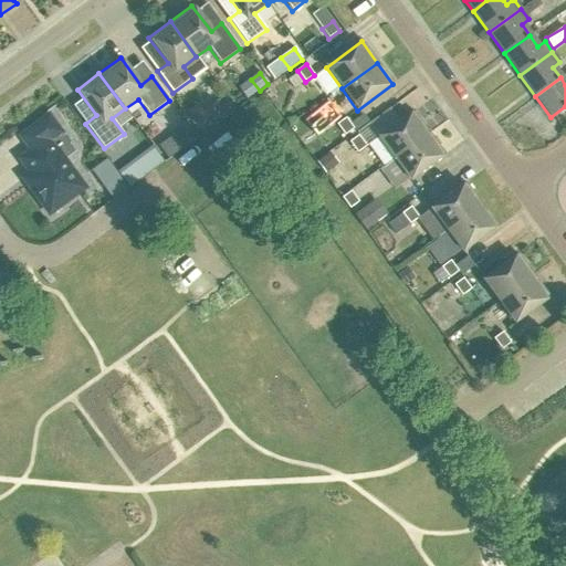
[(201,137),(221,124),(210,107),(202,113),(190,121),(201,137)]
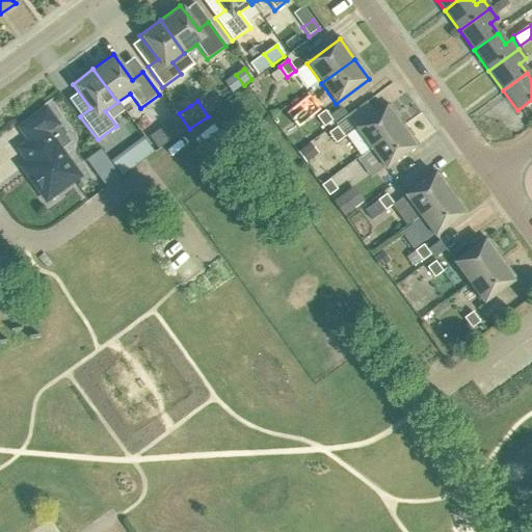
[(370,150),(403,126),(389,106),(355,130),(370,150)]
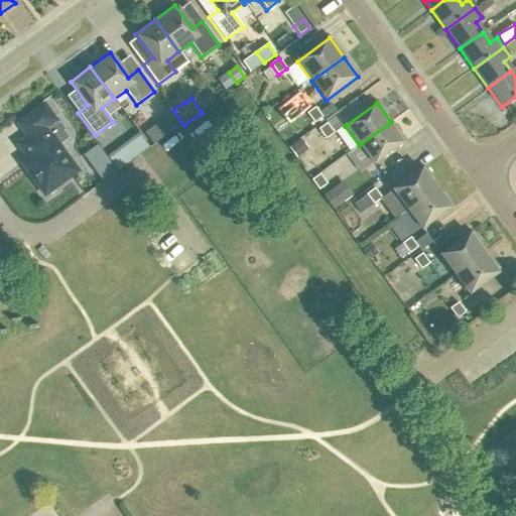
[(67,139),(52,120),(42,107),(17,125),(27,138),(18,144),(27,157),(19,163),(43,196),(76,172),(56,146),(67,139)]
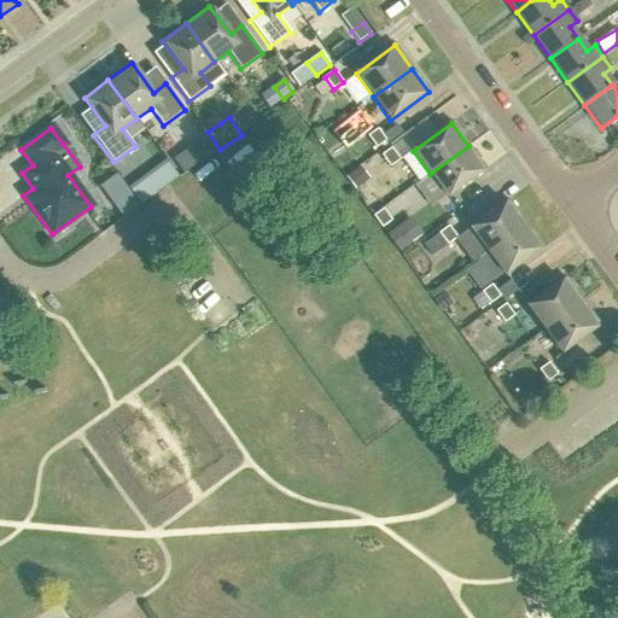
[(367,136),(377,149),(386,141),(378,129),(367,136)]
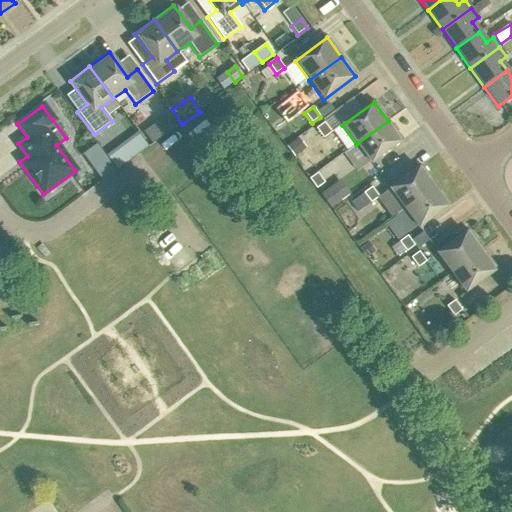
[(402,141),(388,121),(356,144),(370,164),(402,141)]
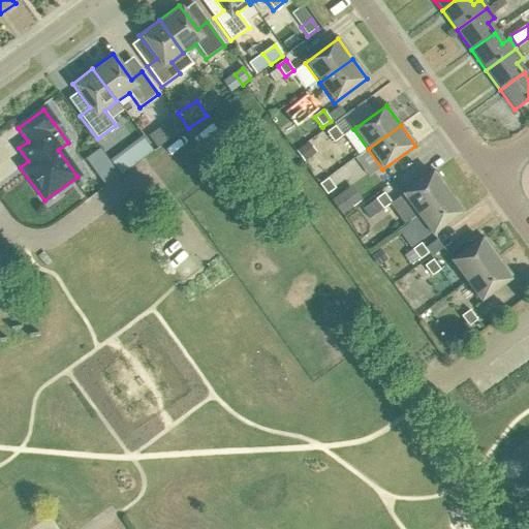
[(327,133),(334,144),(342,136),(335,127),(327,133)]
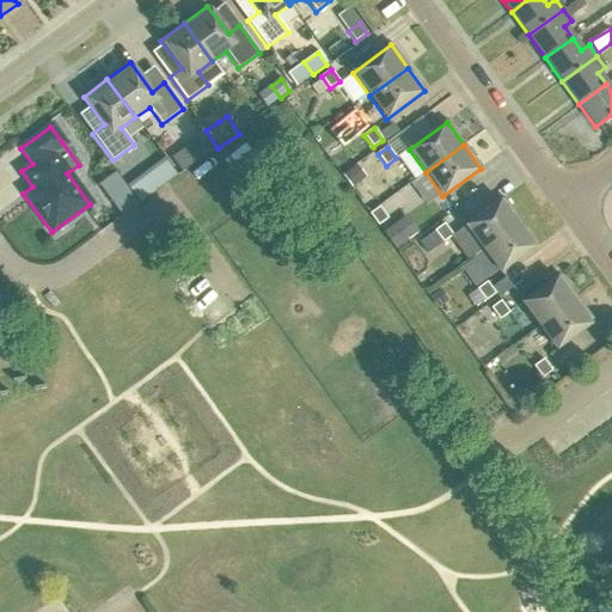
[(352,188),(366,178),(356,165),(343,176),(352,188)]
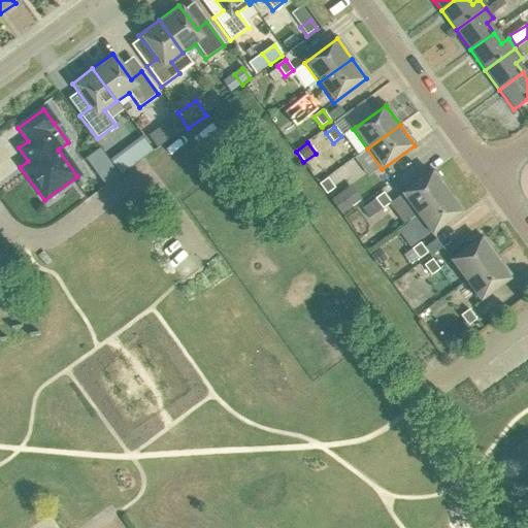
[(132,167),(123,154),(110,163),(121,175),(132,167)]
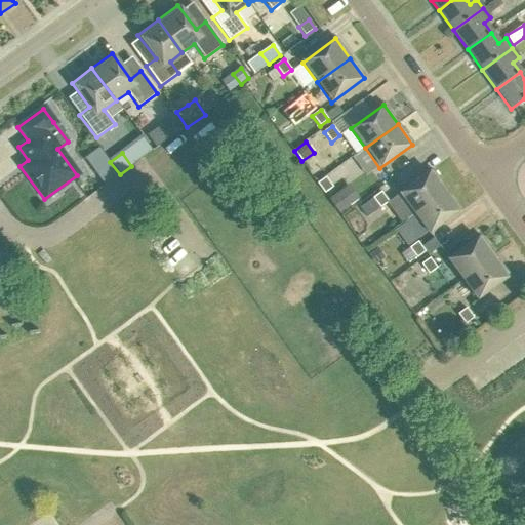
[(413,214),(446,191),(432,170),(399,195),(413,214)]
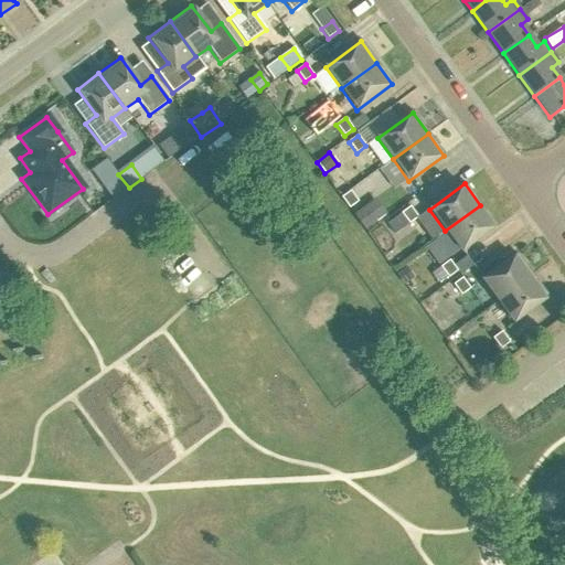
[(341,198),(350,209),(359,202),(351,191),(341,198)]
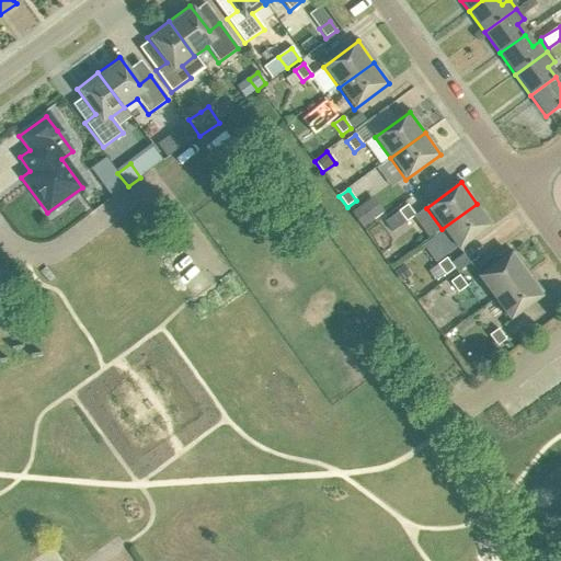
[(377,219),(365,204),(352,215),(363,229),(377,219)]
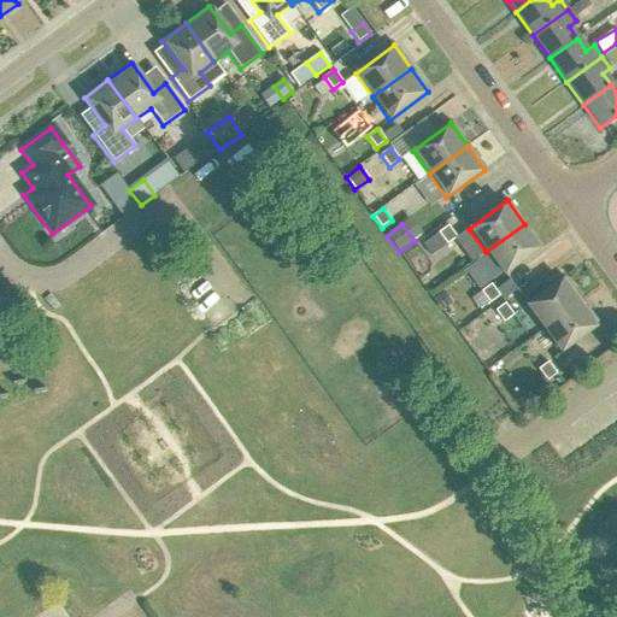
[(542,247),(524,224),(486,252),(504,276),(542,247)]
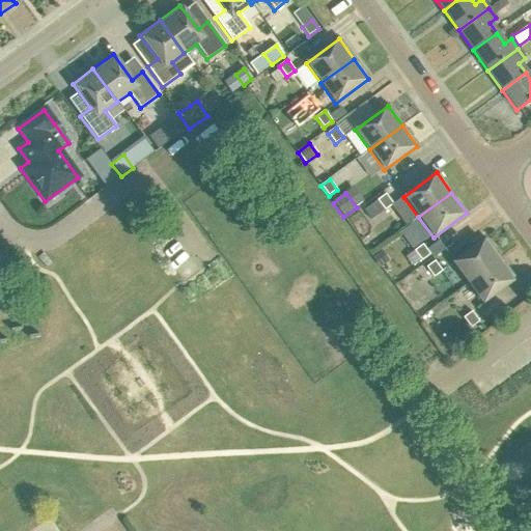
[(376,200),(385,211),(393,204),(386,194),(376,200)]
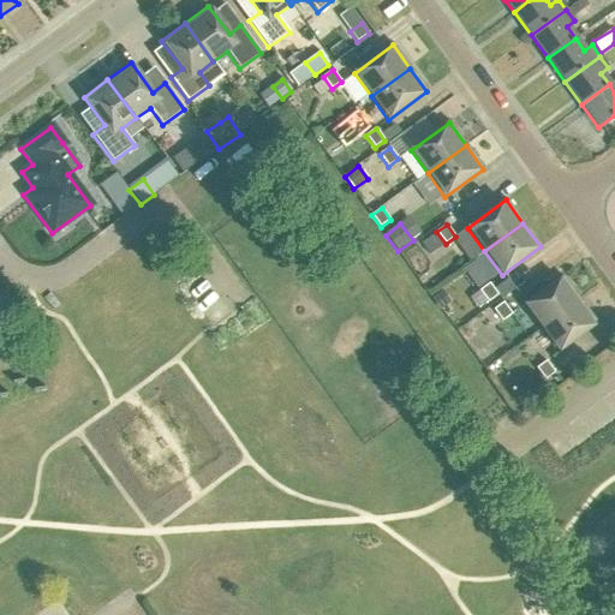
[(542,328),(580,300),(562,278),(524,305),(542,328)]
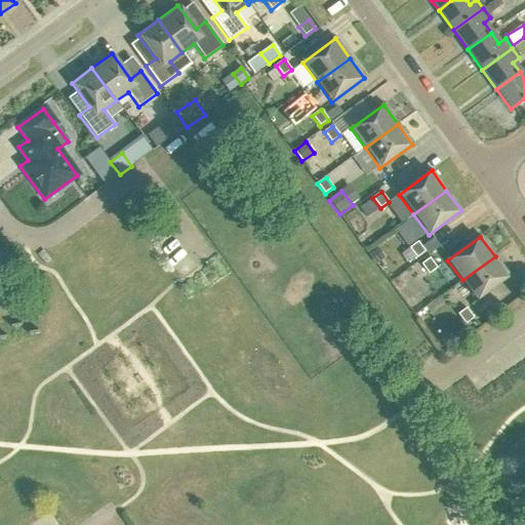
[(409,248),(416,258),(425,252),(417,242),(409,248)]
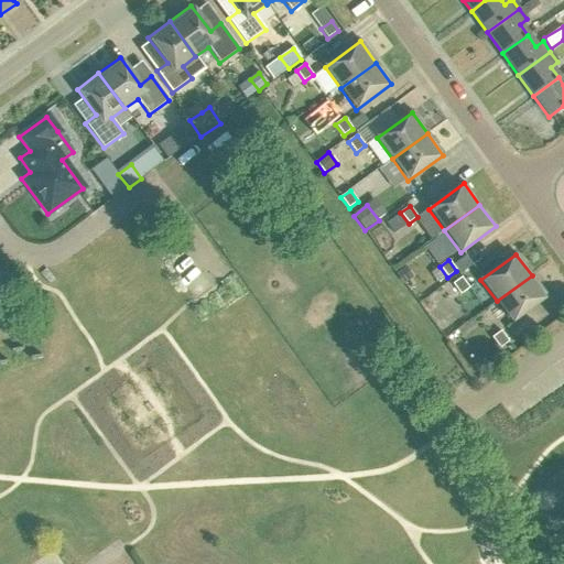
[(413,277),(405,267),(397,273),(403,283),(413,277)]
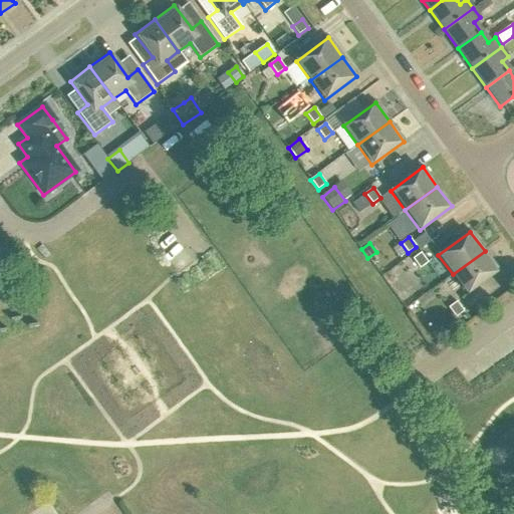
[(467,294),(499,271),(485,251),(453,274),(467,294)]
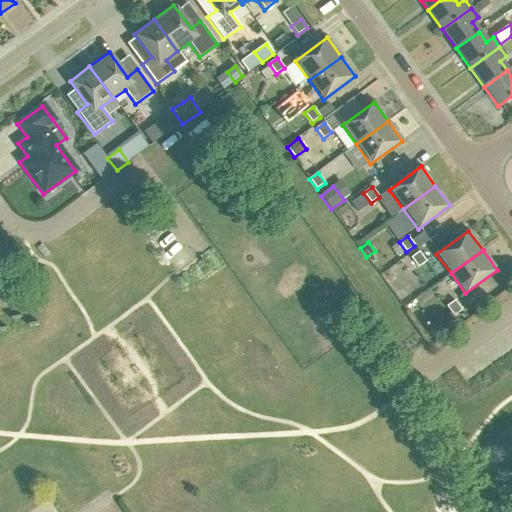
[(411,258),(418,268),(426,262),(419,252),(411,258)]
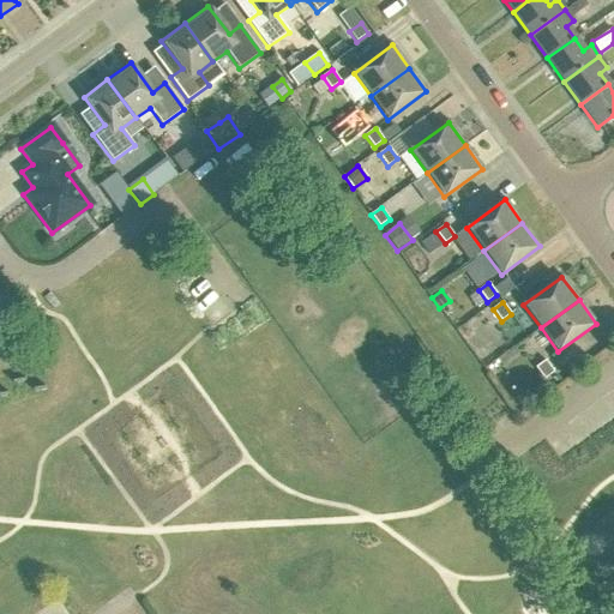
[(535,368),(545,380),(554,373),(546,361),(535,368)]
